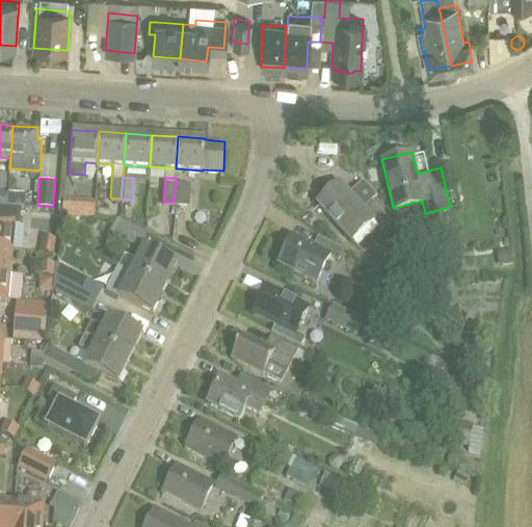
[(190,179),(176,178),(174,202),(189,203),(190,179)]
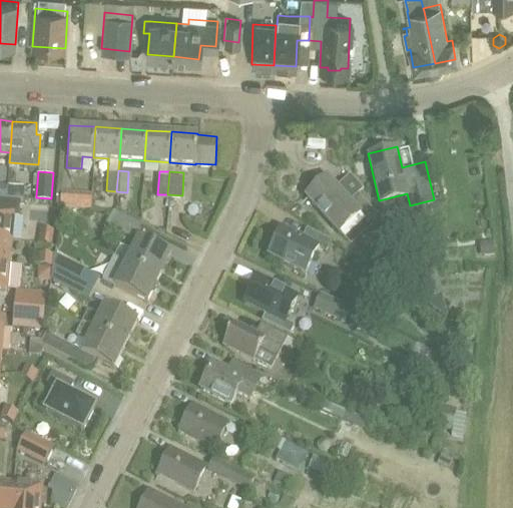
[(328,174),(307,193),(338,228),(359,210),(368,220),(377,211),(359,191),(364,186),(350,171),(349,172),(351,175),(344,181),(342,179),(341,180),(342,181),(338,185),(328,174)]
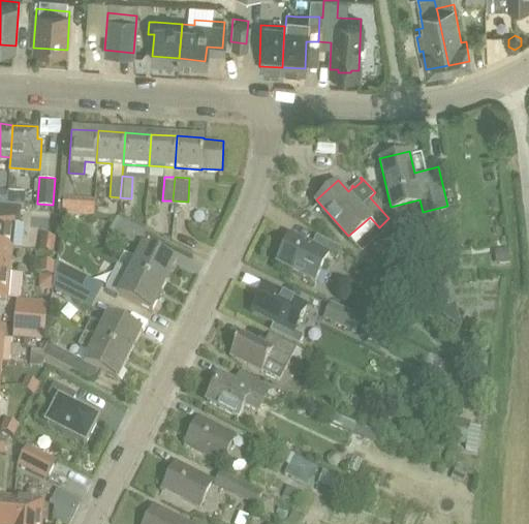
[(65,193),(64,209),(79,210),(80,194),(65,193)]
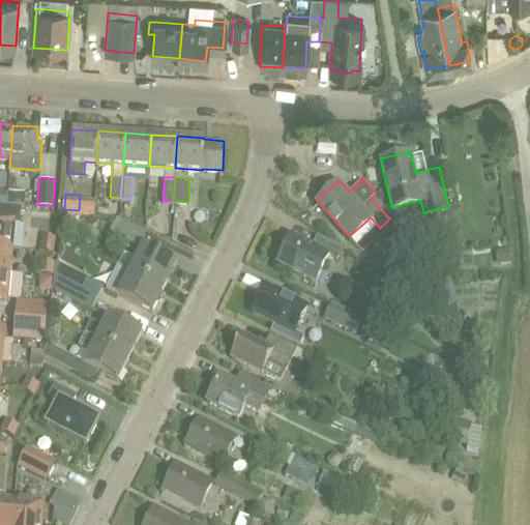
[(0,243),(10,245),(12,220),(19,220),(20,206),(0,204),(0,243)]
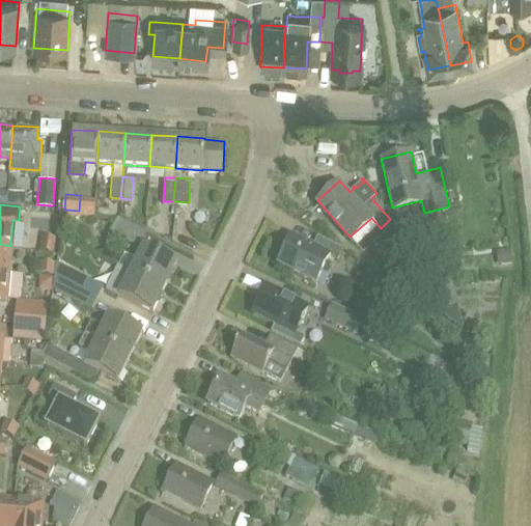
[(117,216),(110,229),(139,245),(145,230),(117,216)]
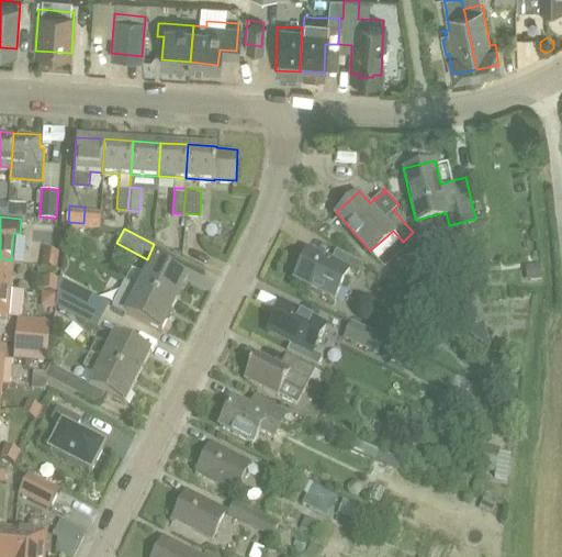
[(44,248),(42,265),(55,267),(57,249),(44,248)]
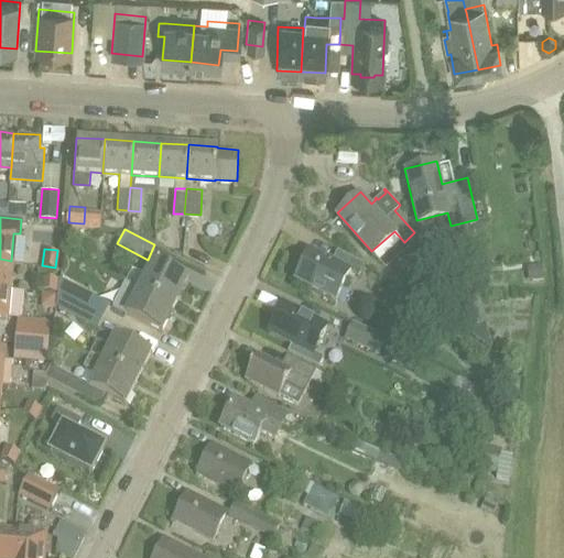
[(293,279),(335,299),(349,271),(357,274),(364,263),(336,249),(329,260),(308,249),(293,279)]
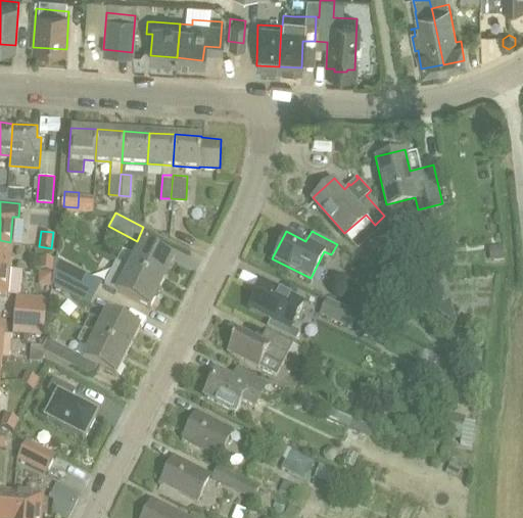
[(0,266),(7,267),(10,242),(0,240),(0,266)]
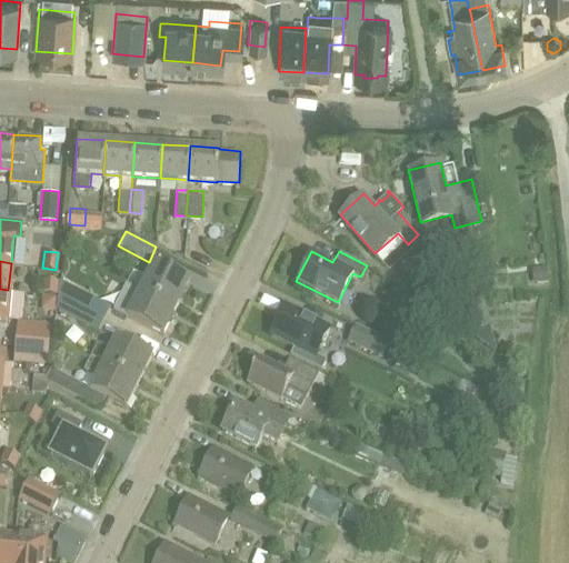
[(132,268),(126,280),(177,305),(189,280),(153,262),(147,274),(132,268)]
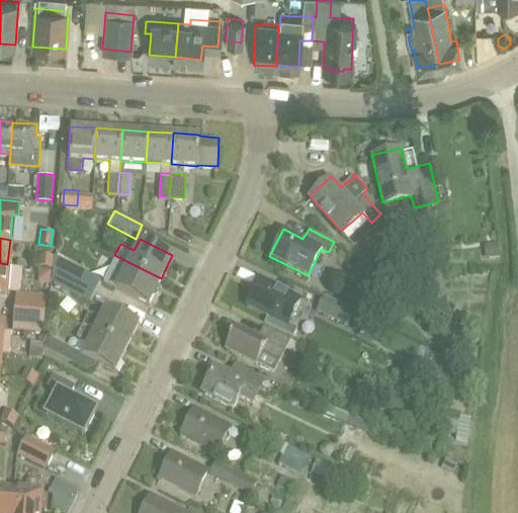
[(486,256),(500,253),(498,240),(484,242),(486,256)]
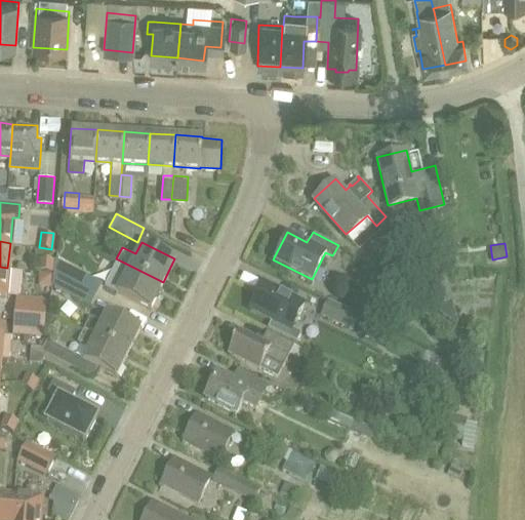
[(39,269),(52,270),(53,258),(40,257),(39,269)]
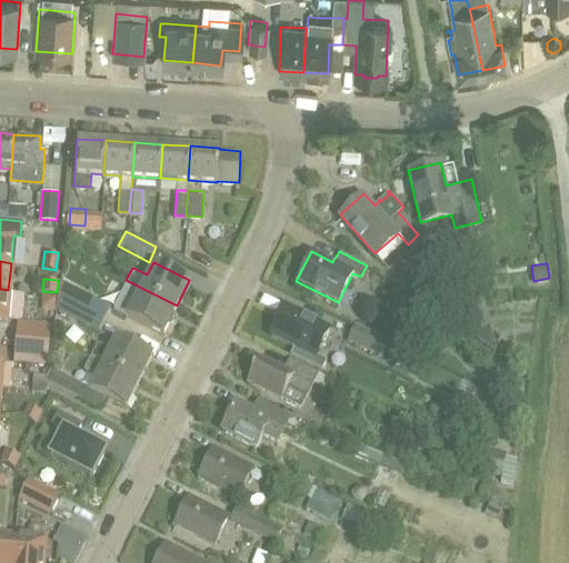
[(109,302),(68,282),(61,279),(59,293),(63,295),(102,315),(109,302)]
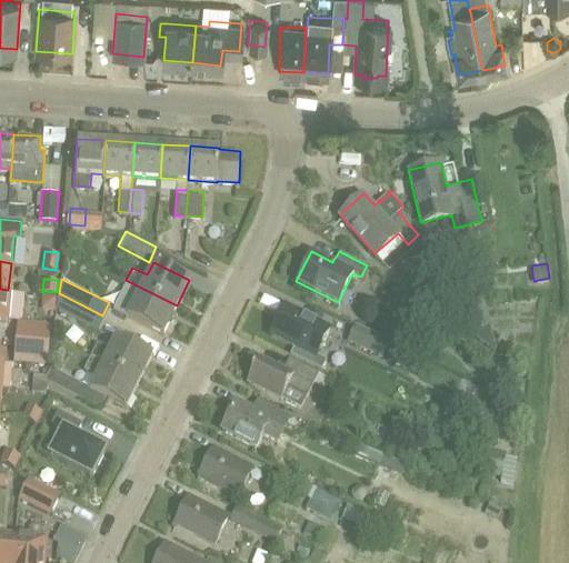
[(163,331),(177,305),(126,280),(120,291),(113,305),(128,313),(163,331)]
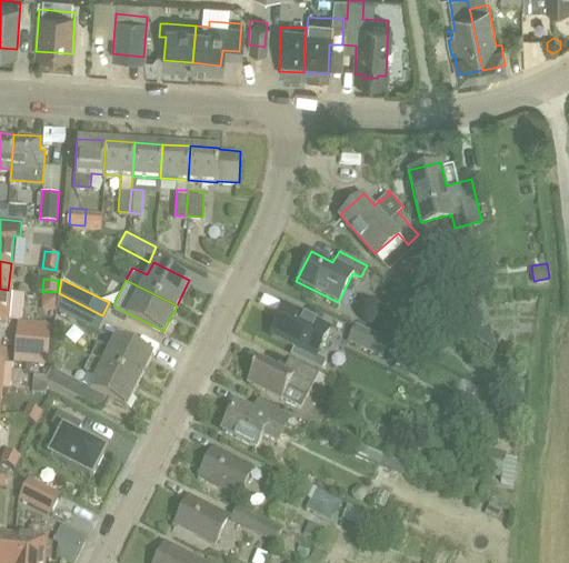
[(102,315),(63,295),(57,308),(97,327),(102,315)]
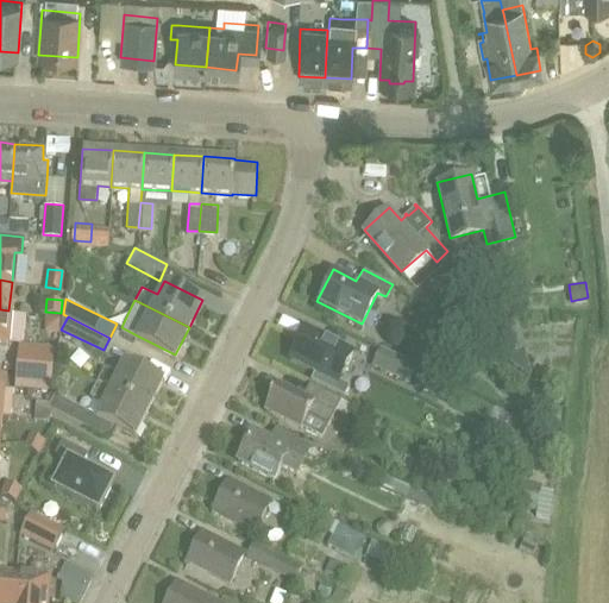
[(516,316),(498,320),(506,350),(523,345),(516,316)]
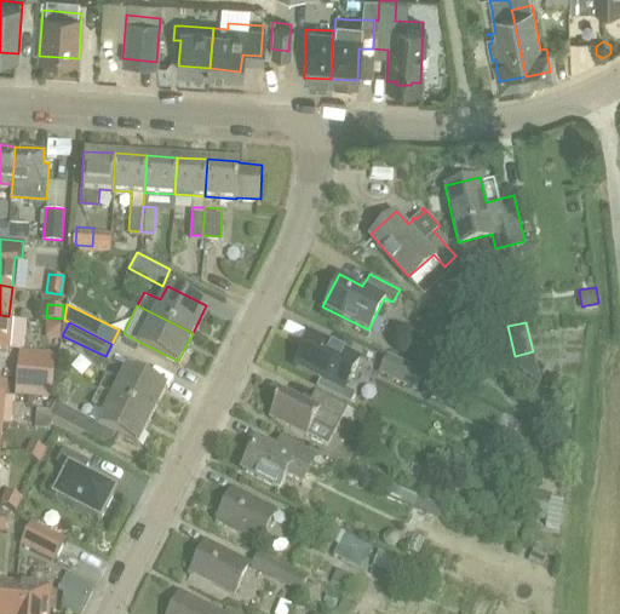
[(350,401),(355,390),(344,385),(359,355),(310,331),(294,362),(320,376),(316,384),(350,401)]
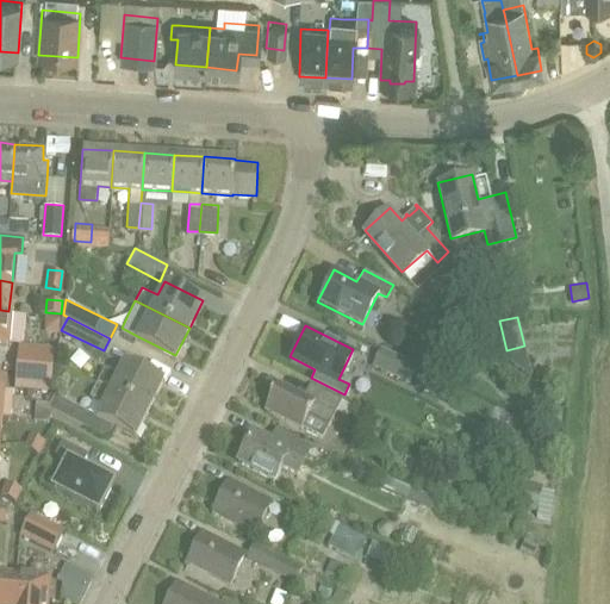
[(19,343),(17,363),(51,367),(54,347),(19,343)]
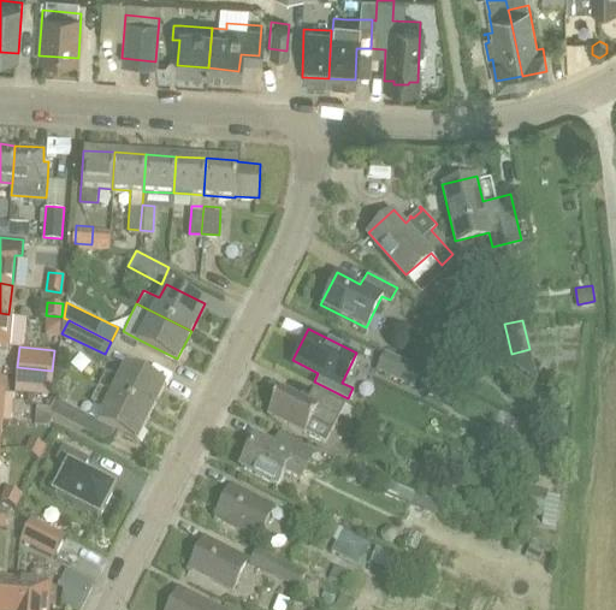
[(414,384),(424,366),(386,348),(378,366),(414,384)]
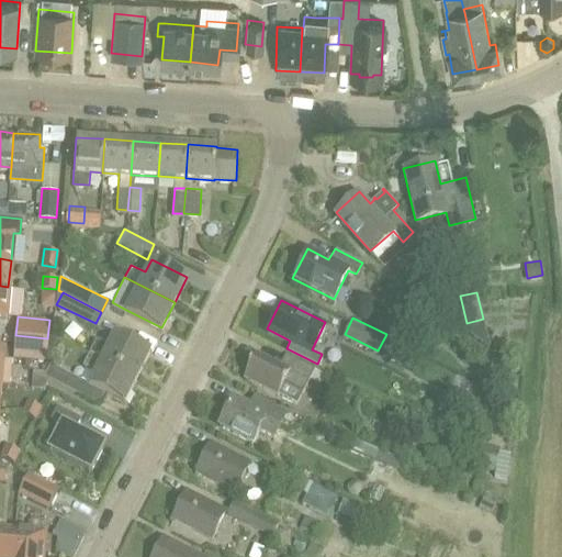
[(96,337),(89,353),(102,359),(137,377),(150,351),(115,333),(110,344),(96,337)]
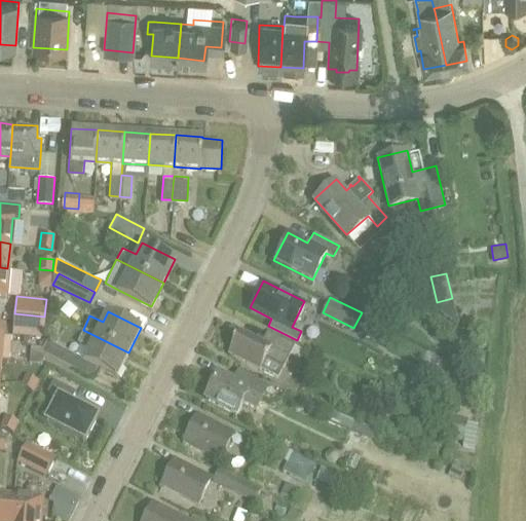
[(44,317),(14,313),(13,332),(43,335),(44,317)]
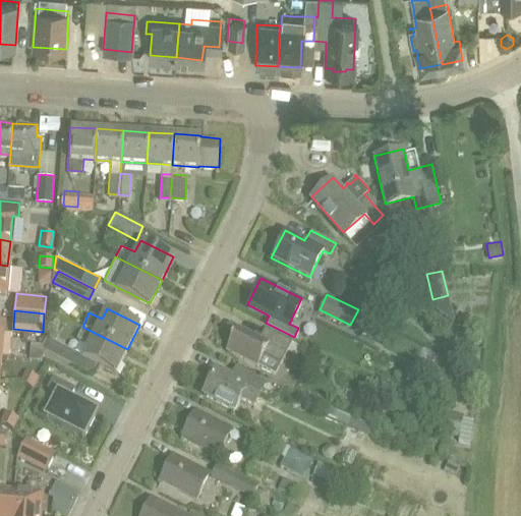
[(381,339),(388,325),(364,314),(357,329),(381,339)]
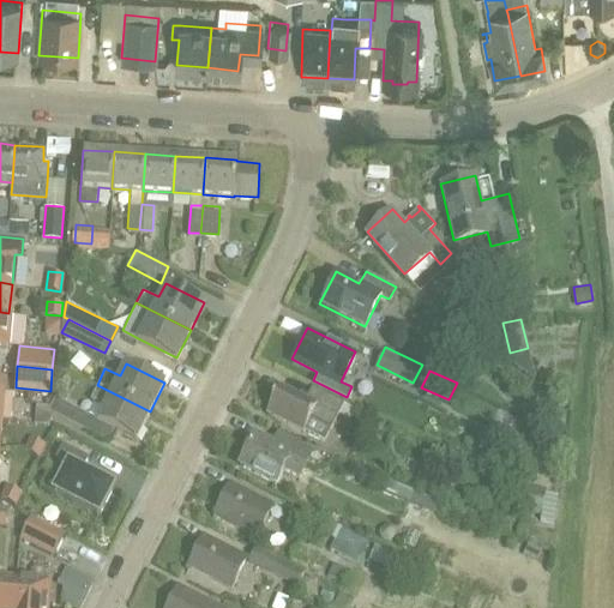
[(306,396),(280,383),(266,409),(304,428),(311,415),(331,426),(338,411),(344,401),(312,384),(306,396)]
